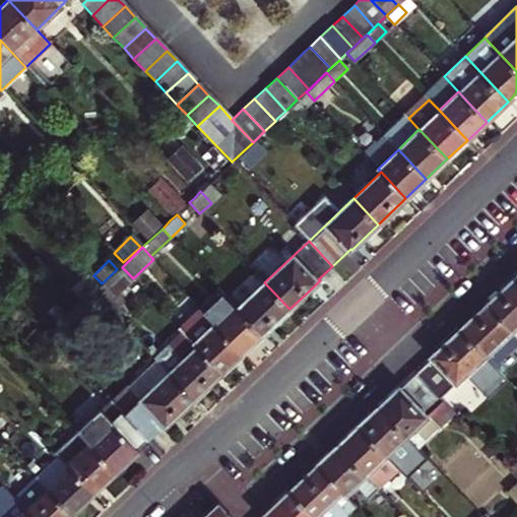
[(94,293),(105,305),(133,278),(122,267),(100,287),(94,293)]
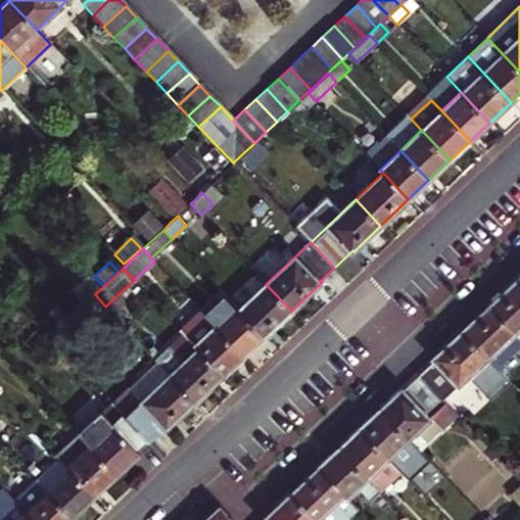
[(519,329),(519,285),(516,281),(487,308),(514,336),(519,329)]
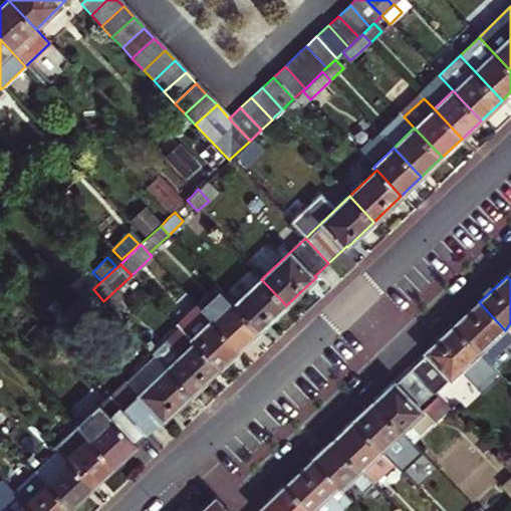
[(259,330),(286,305),(261,279),(235,304),(239,308),(259,330)]
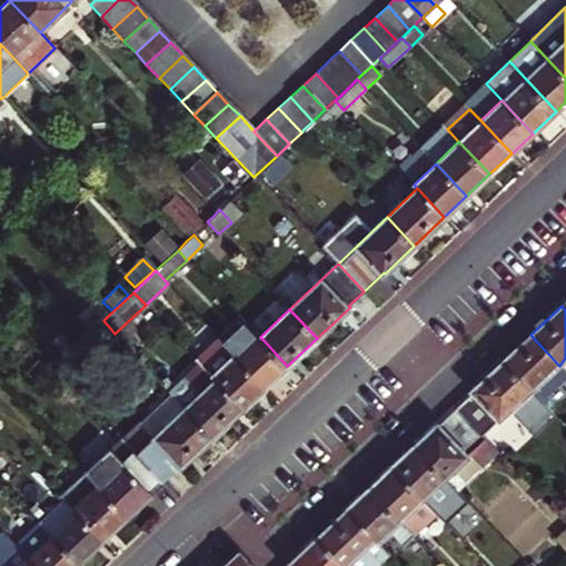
[(287,366),(265,341),(260,337),(256,333),(239,315),(217,336),(265,388),(287,366)]
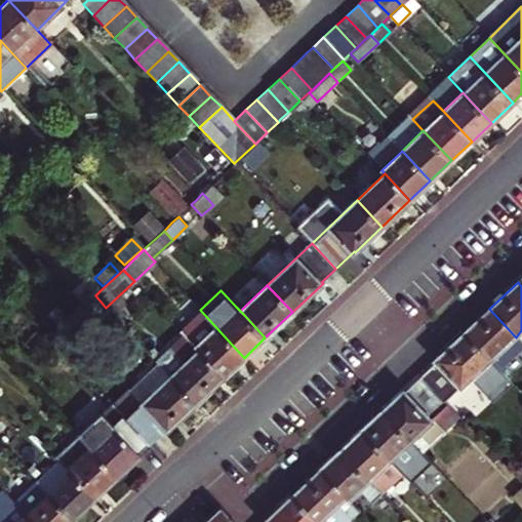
[(462,334),(489,363),(516,337),(489,309),(462,334)]
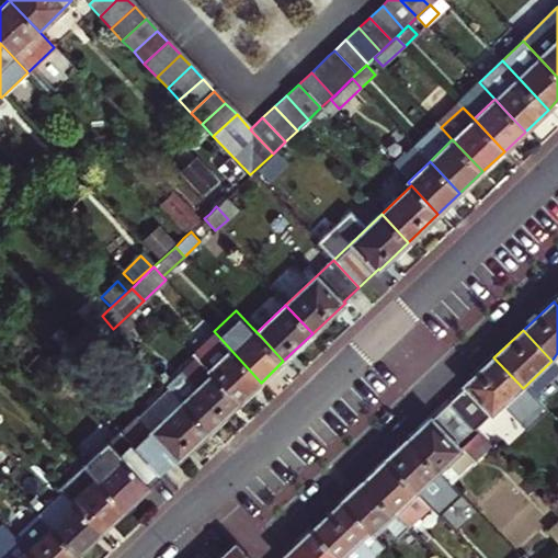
[(261,383),(214,331),(192,352),(195,355),(239,402),(261,383)]
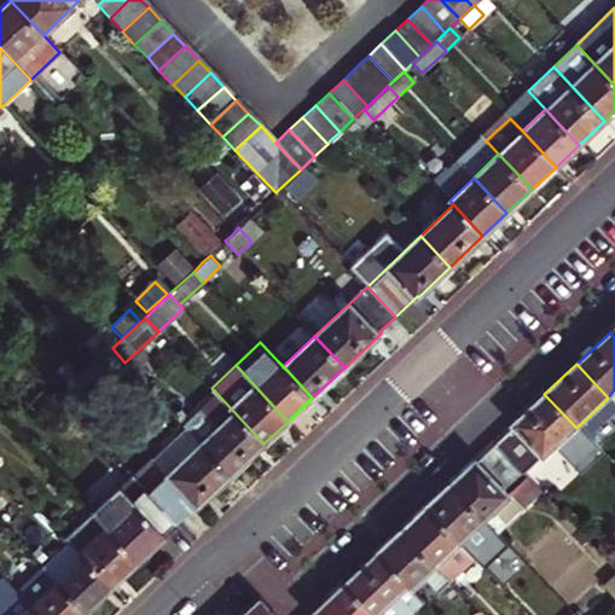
[(264,444),(215,392),(181,423),(189,431),(231,476),(264,444)]
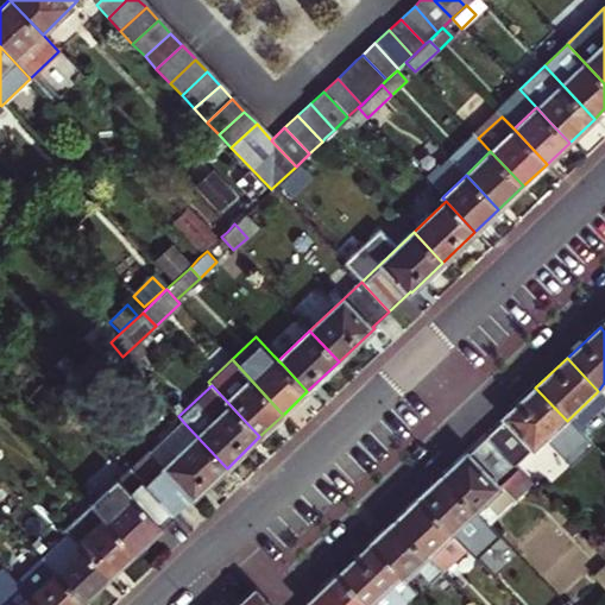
[(567,421),(535,388),(521,402),(503,418),(505,422),(485,440),(515,471),(567,421)]
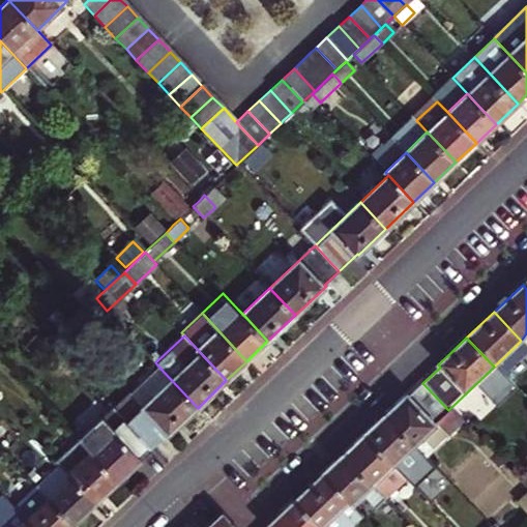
[(153,398),(144,408),(126,423),(149,447),(167,431),(169,434),(198,408),(162,370),(143,387),(153,398)]
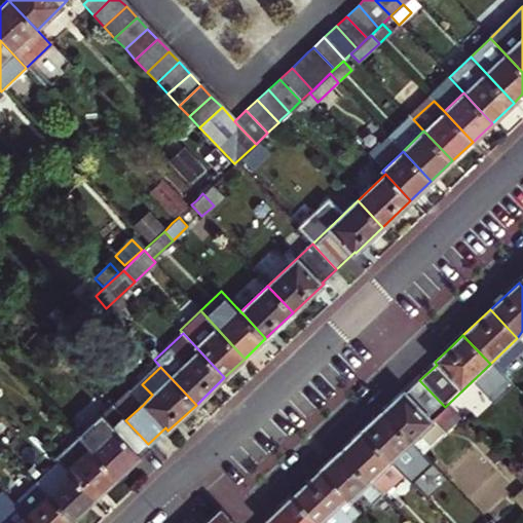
[(419,455),(456,419),(445,407),(419,380),(405,395),(402,393),(380,414),(419,455)]
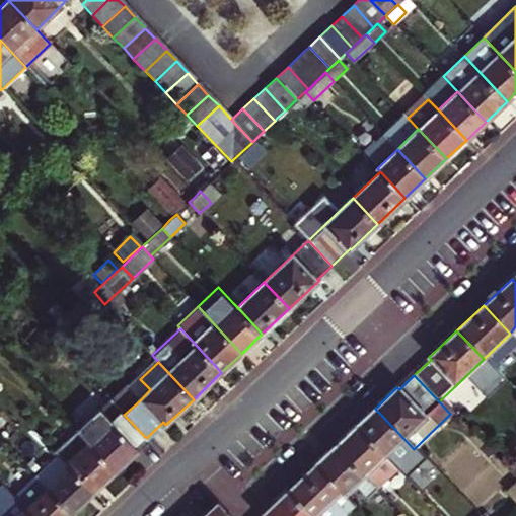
[(130,388),(141,399),(150,389),(140,379),(130,388)]
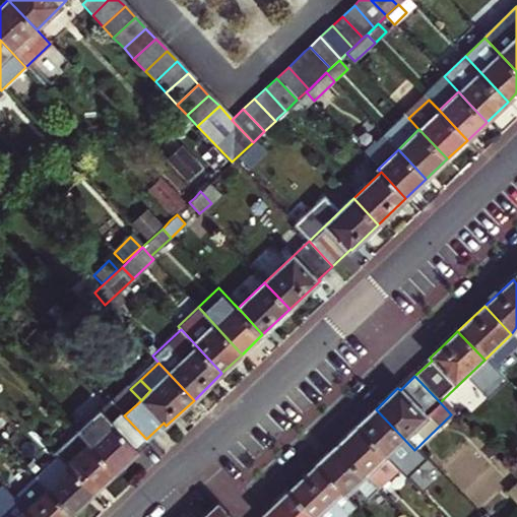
[(414,450),(376,409),(357,428),(397,470),(416,451),(414,450)]
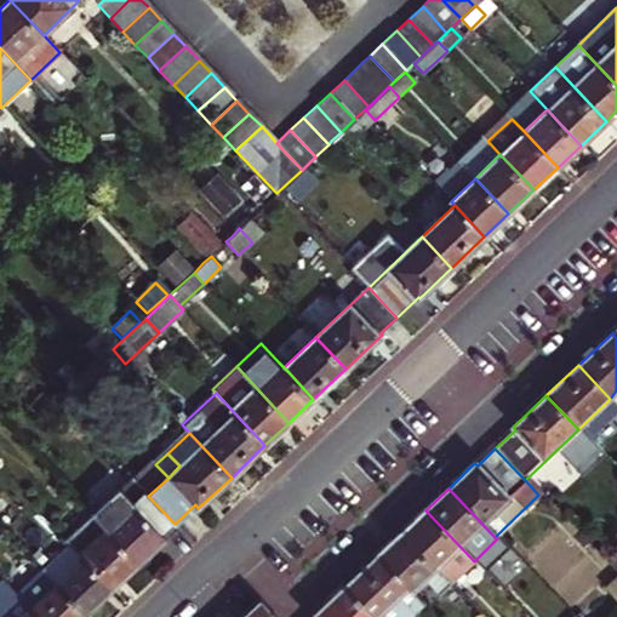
[(143,491),(104,527),(138,564),(166,537),(164,535),(175,524),(148,496),(143,491)]
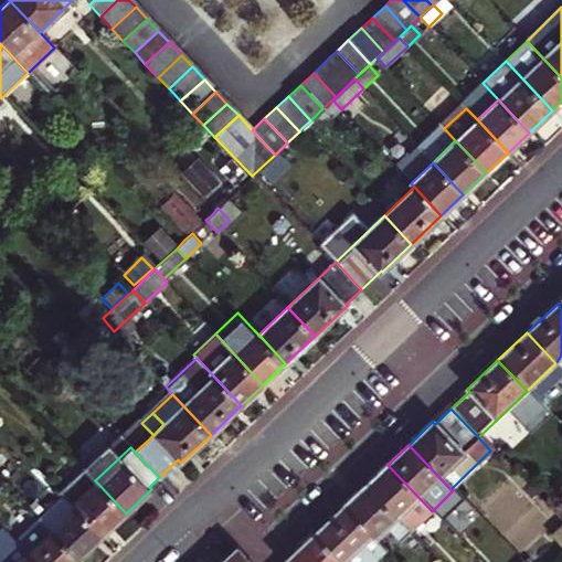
[(410,532),(432,511),(388,465),(370,480),(366,485),(395,518),(410,532)]
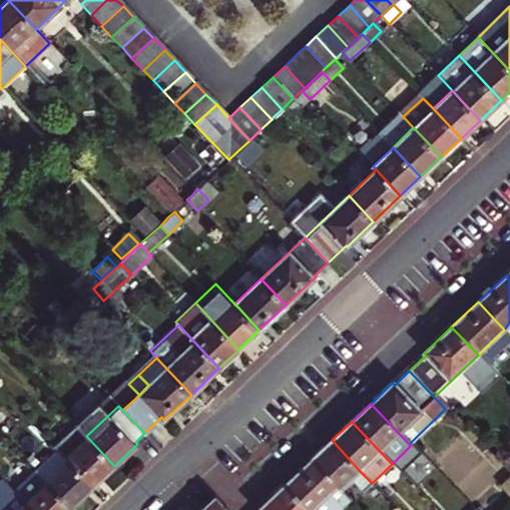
[(65,457),(86,436),(76,425),(54,446),(56,448),(65,457)]
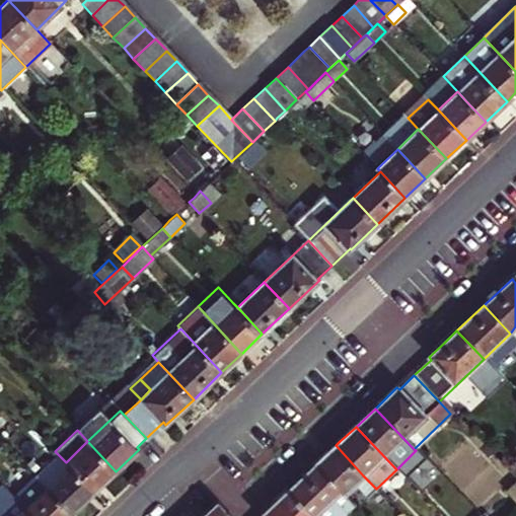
[(66,462),(93,493),(116,471),(87,441),(66,462)]
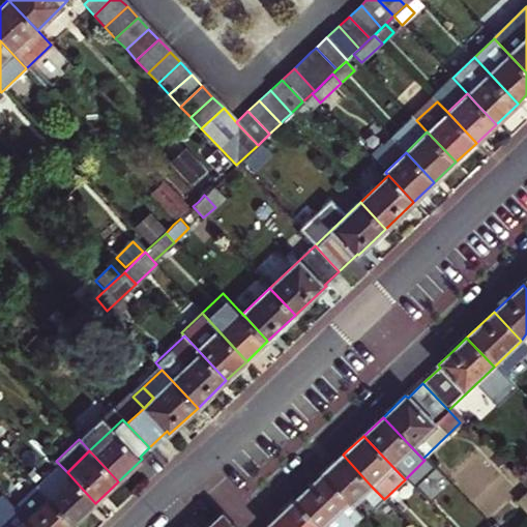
[(350,505),(371,486),(343,455),(321,475),(350,505)]
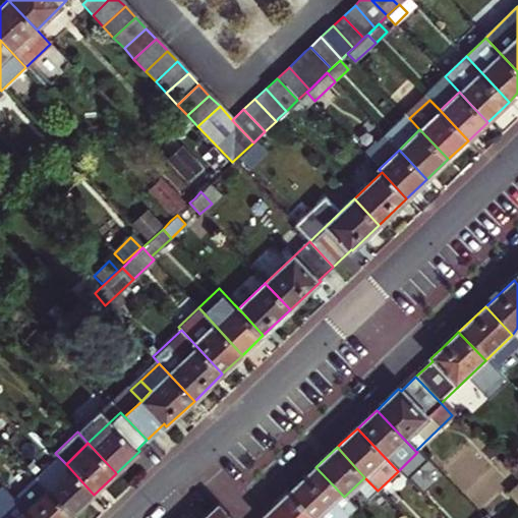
[(71,515),(94,495),(66,464),(57,455),(35,476),(71,515)]
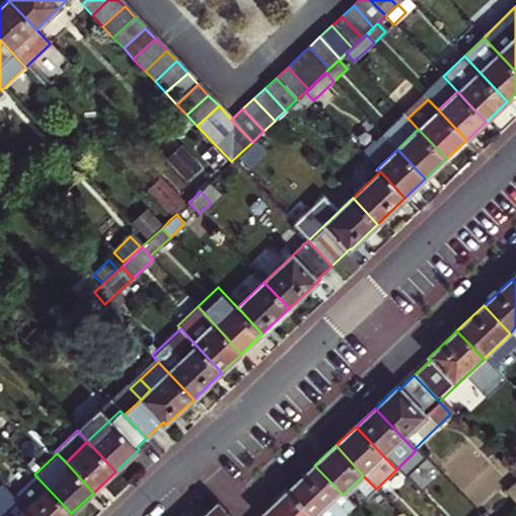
[(338,515),(351,504),(343,495),(314,465),(286,492),(309,515),(338,515)]
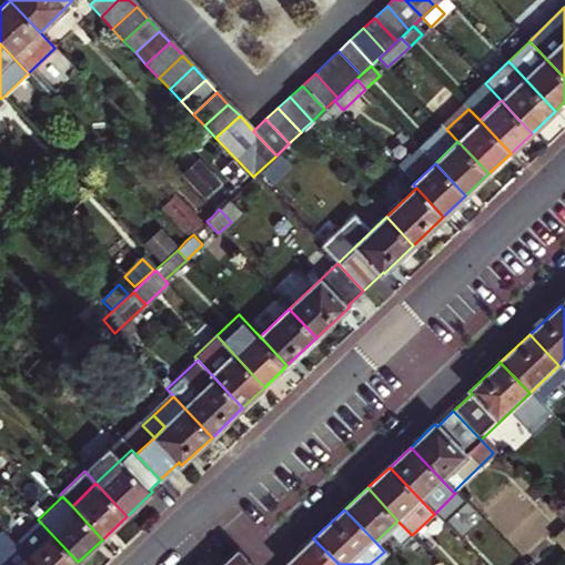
[(13,543),(33,564),(76,564),(78,562),(38,520),(13,543)]
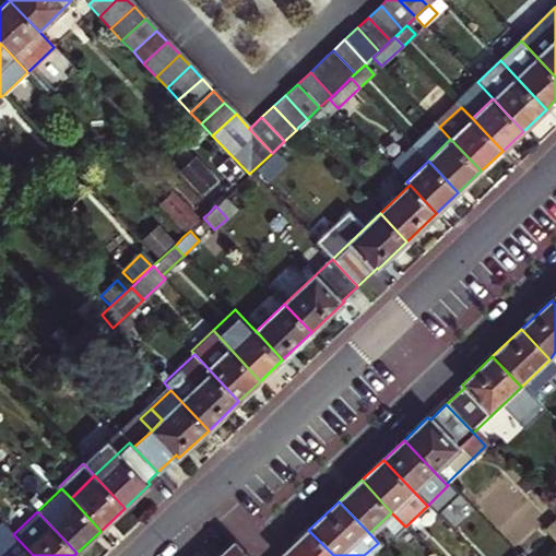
[(555,519),(545,530),(555,542),(555,519)]
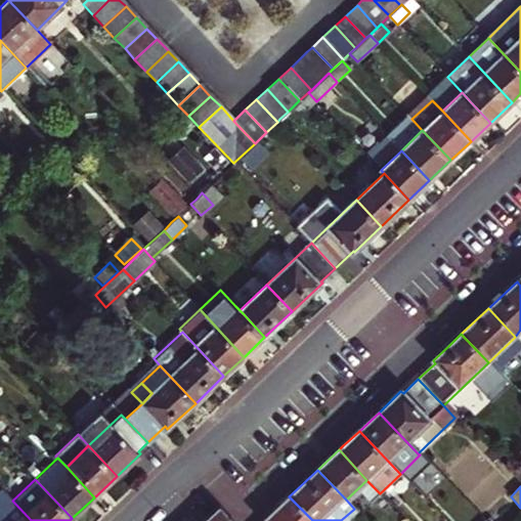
[(312,520),(289,496),(272,512),(263,520),(312,520)]
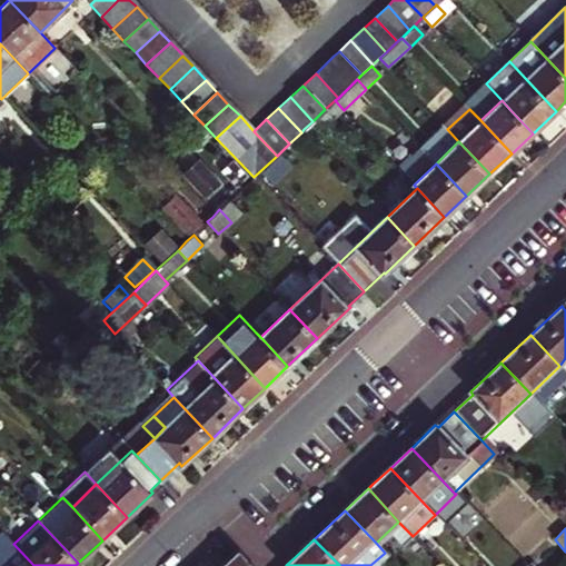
[(33,565),(13,544),(0,555),(0,565),(33,565)]
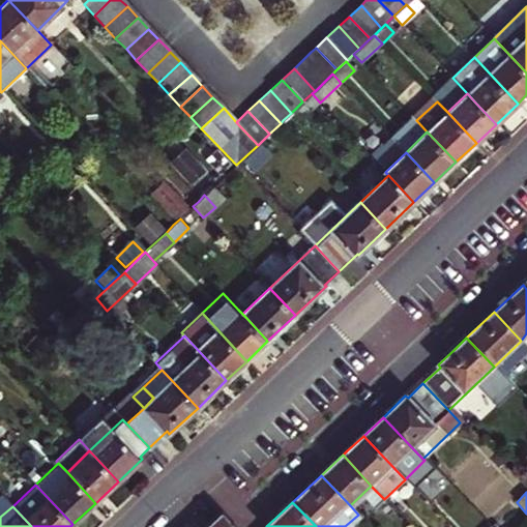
[(231,526),(220,516),(207,526),(231,526)]
